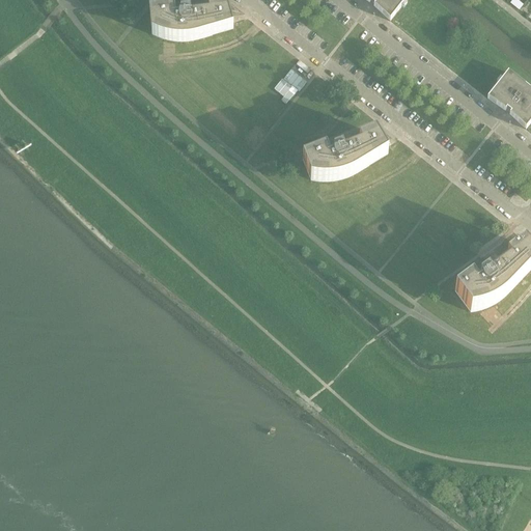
[(408,0),(363,0),(370,4),(371,2),(375,6),(374,7),(381,14),(390,23),(408,0)]
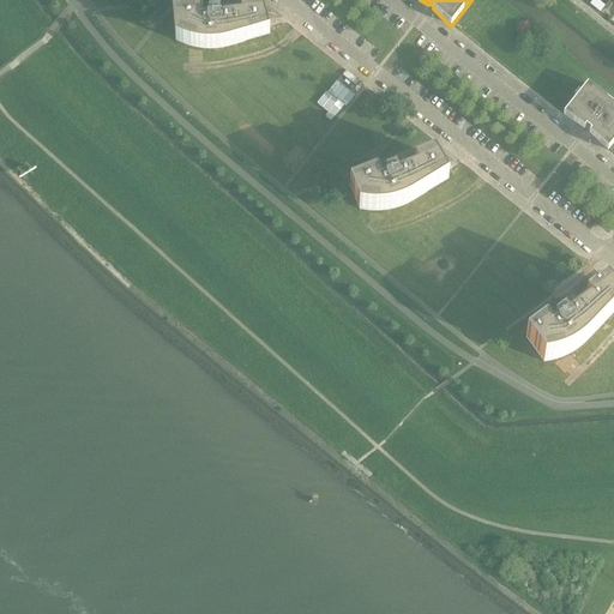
[(228,20),(227,19),(221,20),(221,17),(221,16),(210,18),(209,22),(204,22),(203,12),(173,16),(176,41),(182,44),(190,47),(198,48),(206,49),(212,49),(218,49),(224,48),(230,47),(270,35),(266,20),(268,20),(266,12),(264,12),(263,10),(241,12),(242,19),(228,20)]
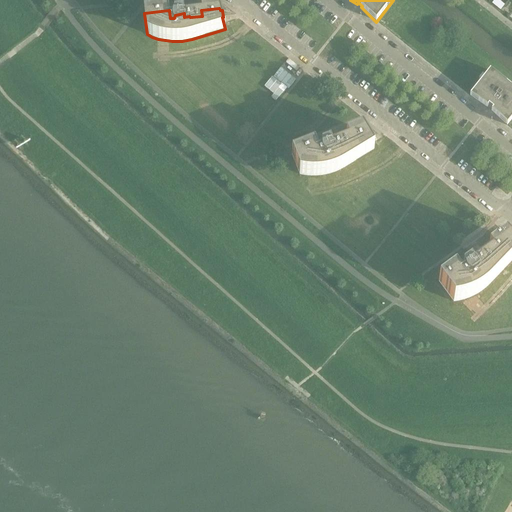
[(511,88),(490,71),(484,78),(470,96),(480,103),(487,108),(489,107),(493,110),(491,111),(507,126),(511,119),(511,88)]
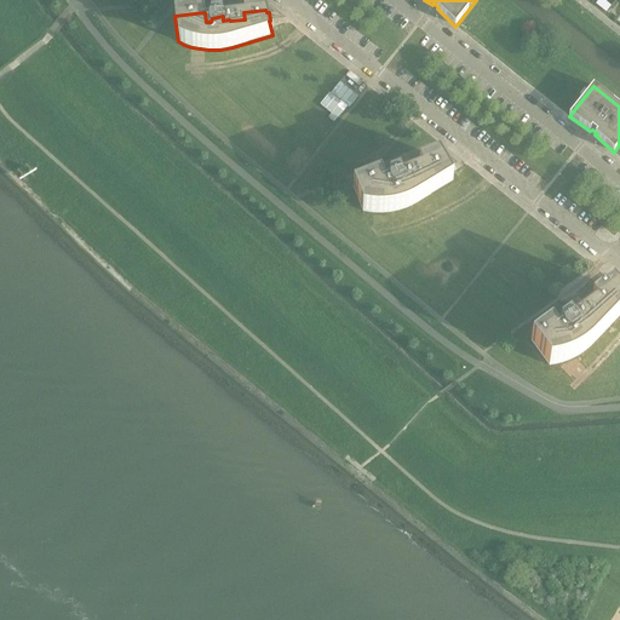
[(438,159),(419,166),(423,173),(408,179),(407,178),(402,179),(400,176),(390,181),(390,184),(385,187),(382,177),(354,188),(363,212),(368,213),(372,213),(374,213),(378,213),(382,213),(385,213),(389,213),(395,212),(406,208),(418,204),(453,182),(446,168),(447,168),(443,160),(441,161),(438,159)]
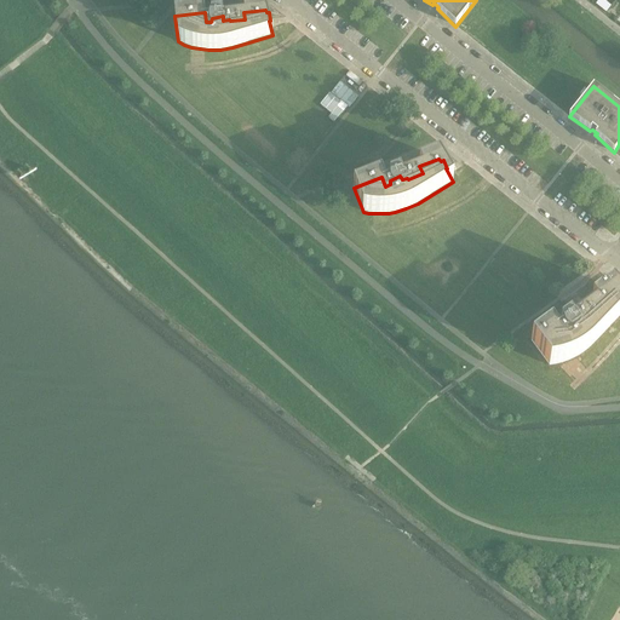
[(532,342),(550,366),(563,363),(574,359),(585,352),(593,344),(619,316),(619,296),(619,294),(619,292),(616,287),(614,290),(612,287),(591,303),(596,309),(578,322),(577,321),(572,325),(569,321),(560,328),(562,332),(557,336),(551,327),(532,342)]
